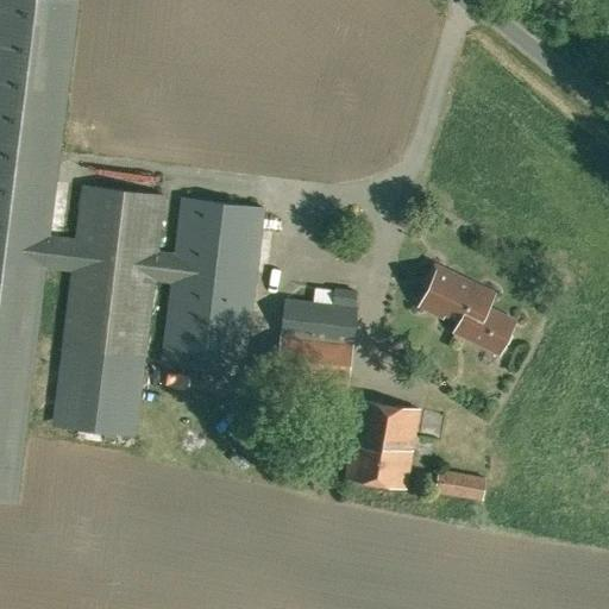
[(0,0),(0,497),(18,501),(45,264),(73,268),(63,350),(56,419),(87,422),(86,438),(104,440),(105,425),(137,428),(142,385),(144,360),(154,278),(173,282),(163,363),(244,374),(263,208),(182,198),(176,253),(157,251),(163,195),(83,183),(76,239),(49,236),(58,150),(75,0),(0,0)]
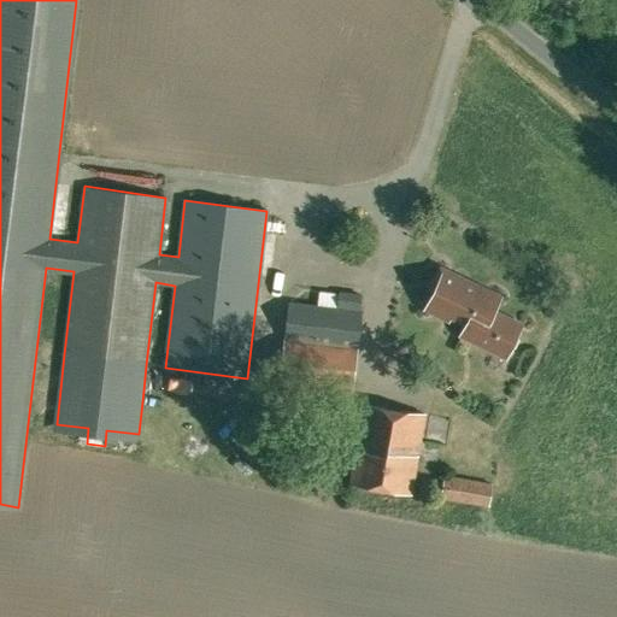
[(498,297),(439,268),(430,285),(434,287),(424,309),(446,319),(448,315),(465,323),(459,335),(504,357),(519,324),(492,311),(498,297)]
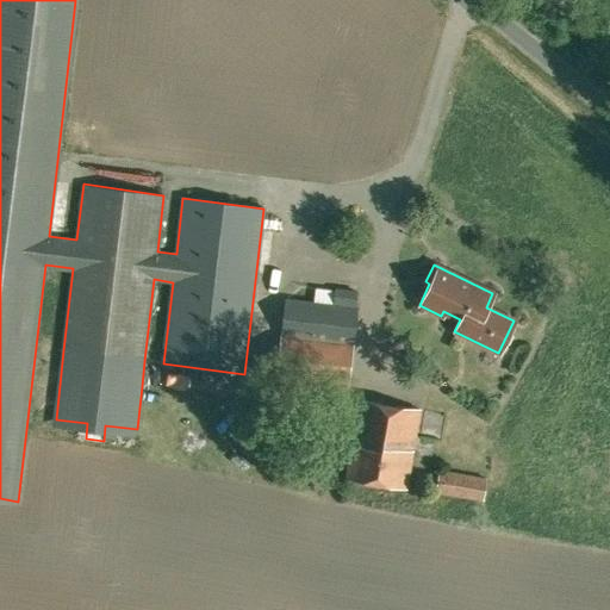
[(309,383),(348,387),(354,343),(359,307),(355,306),(358,291),(335,288),(334,304),(285,298),(280,336),(275,379),(309,383)]
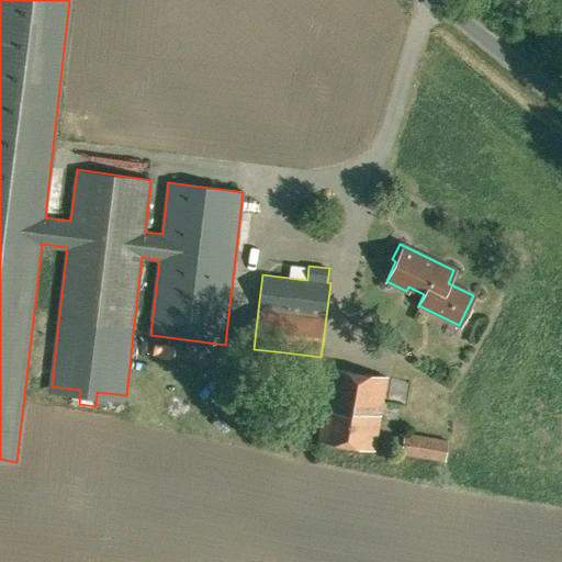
[(375,451),(389,378),(329,368),(317,440),(375,451)]
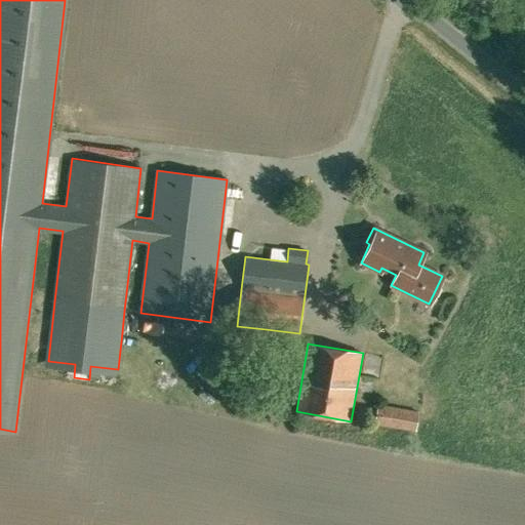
[(416,432),(419,411),(377,403),(373,426),(416,432)]
